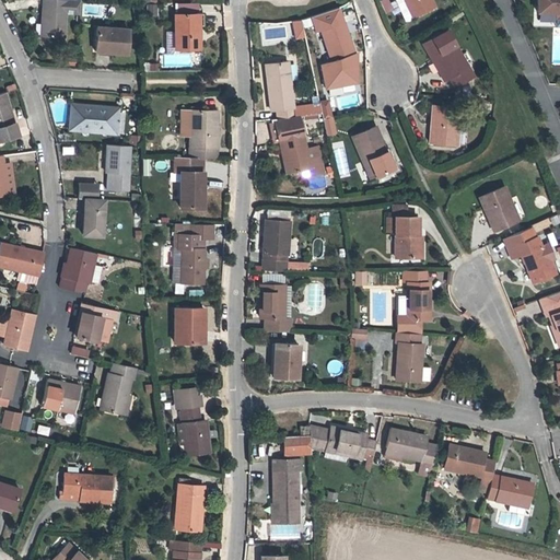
[(66,0),(42,0),(41,34),(63,36),(66,0)]
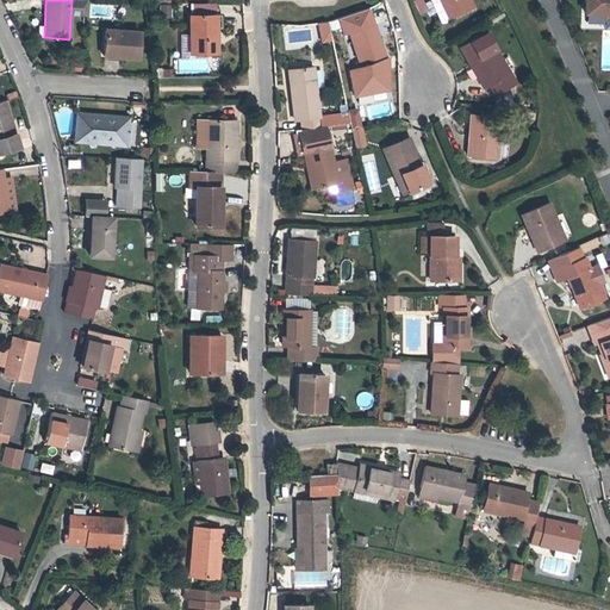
[(414,0),(419,16),(429,12),(424,0),(414,0)]
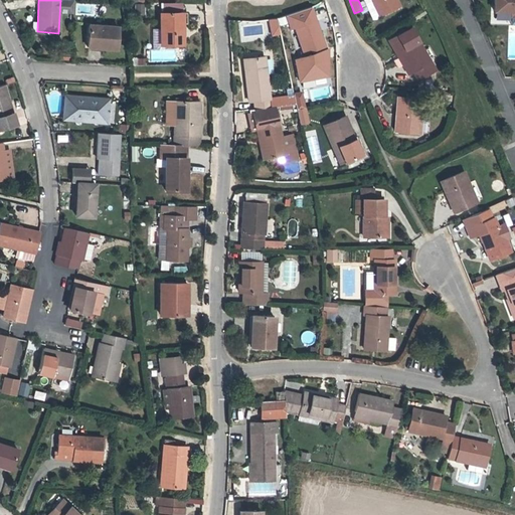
[(363,0),(371,18),(398,5),(396,0),(363,0)]
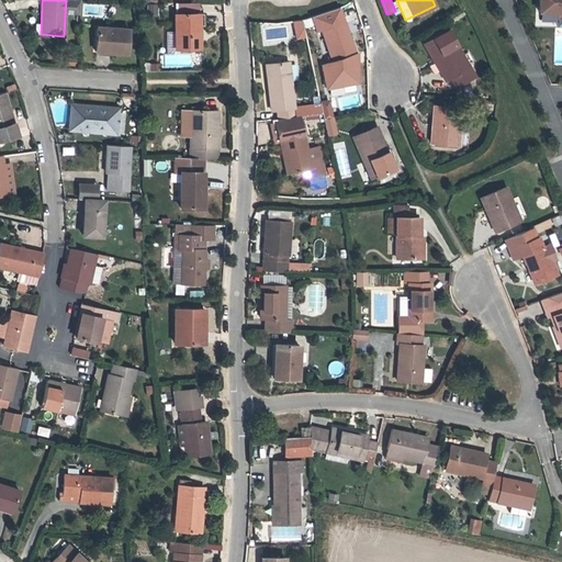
[(561,0),(539,0),(539,11),(558,12),(561,12),(561,0)]
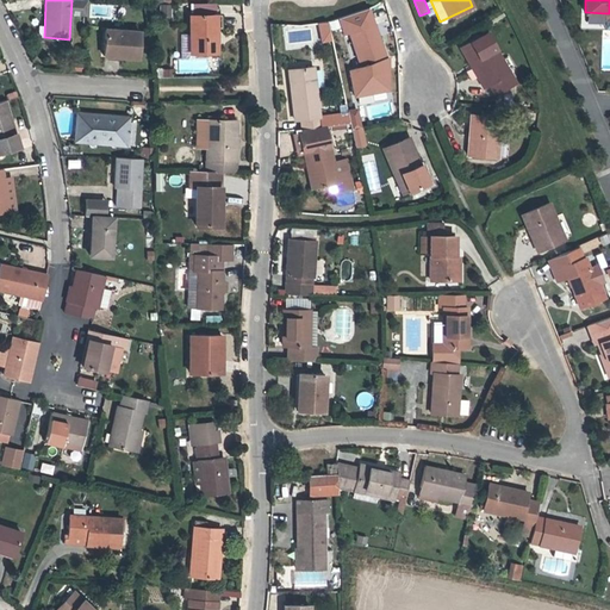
[(191,53),(193,51),(217,51),(216,14),(190,14),(191,33),(191,53)]
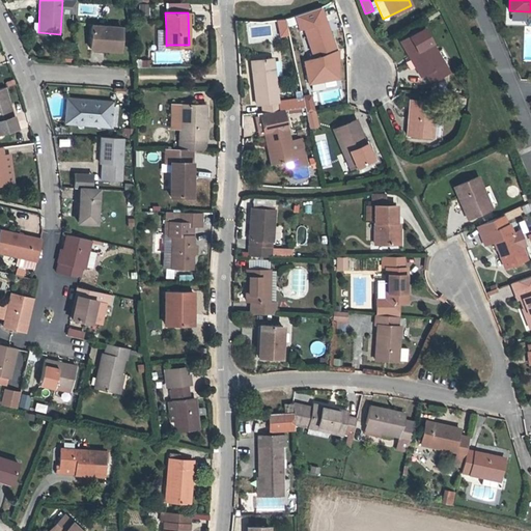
[(286,19),(276,20),(278,37),(288,36),(286,19)]
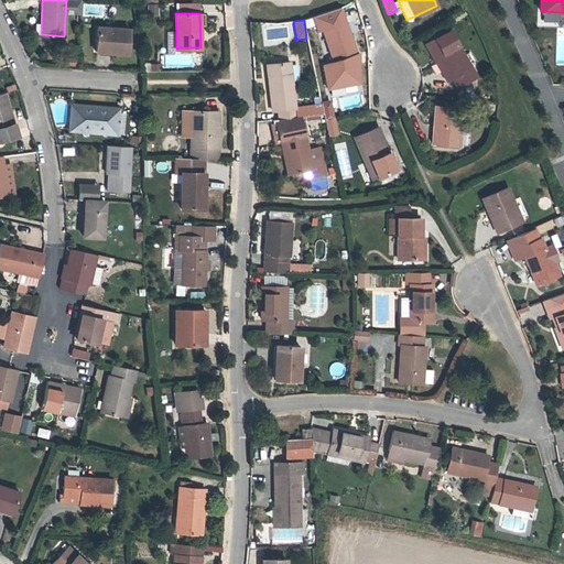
[(345,21),(323,29),(334,61),(331,62),(334,71),(356,63),(353,54),(356,53),(345,21)]
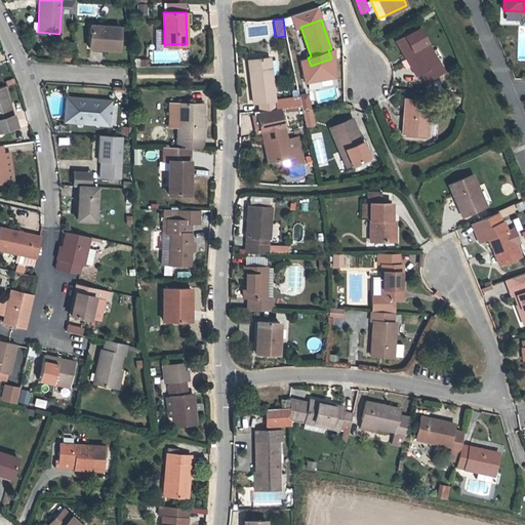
[(258,22),(259,33),(274,31),(273,21),(258,22)]
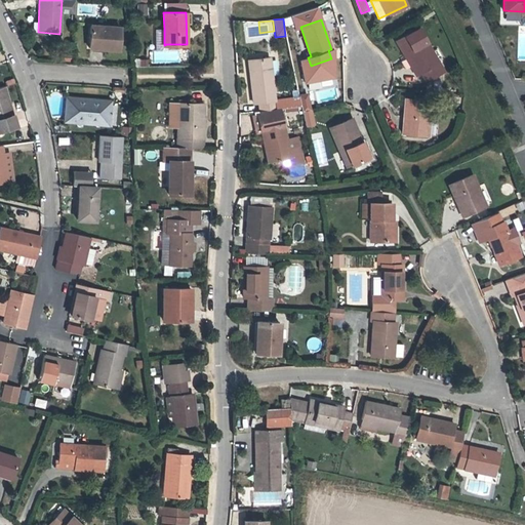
[(119,49),(120,27),(90,25),(89,47),(119,49)]
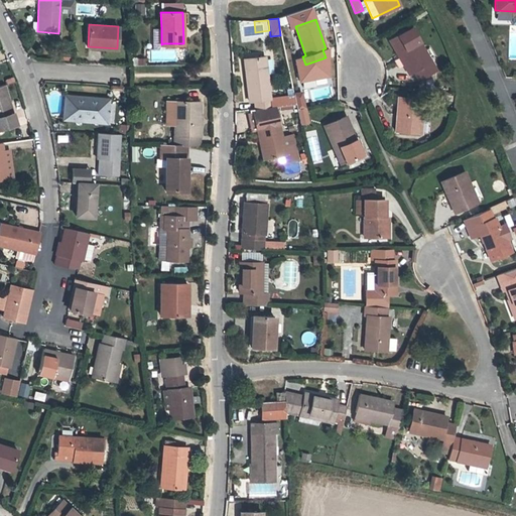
[(410,27),(389,39),(408,73),(413,70),(418,79),(434,70),(410,27)]
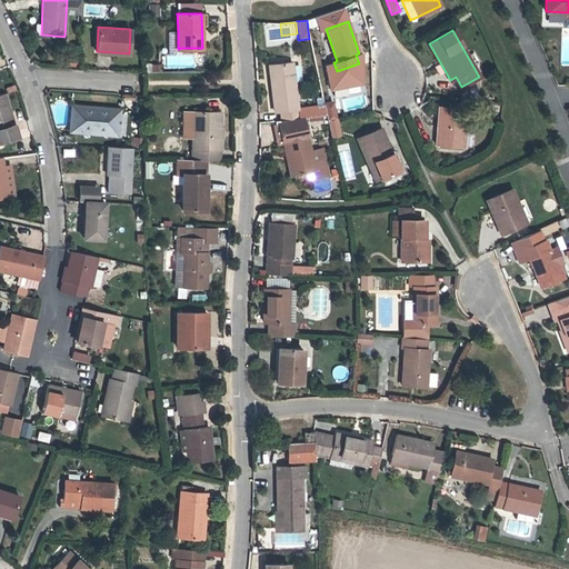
[(158,32),(158,43),(167,43),(166,31),(158,32)]
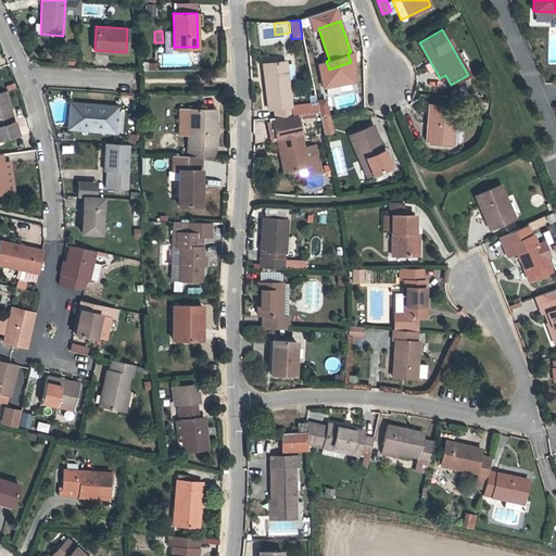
[(176,52),(176,47),(174,48),(174,30),(165,30),(166,53),(176,52)]
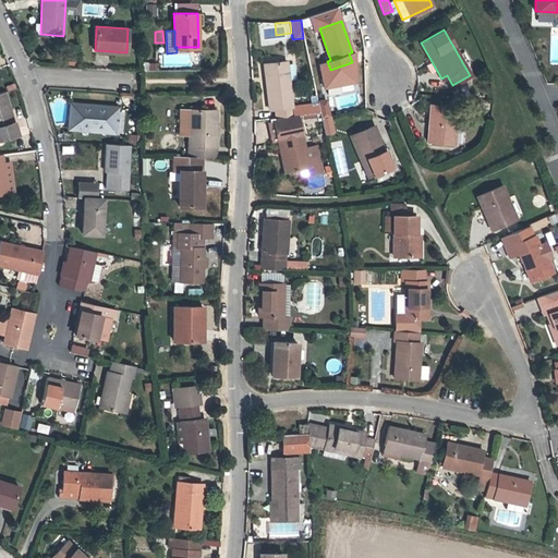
[(275,108),(276,117),(280,117),(301,113),(300,108),(296,108),(296,110),(292,110),(292,106),(287,61),(264,63),(269,109),(275,108)]
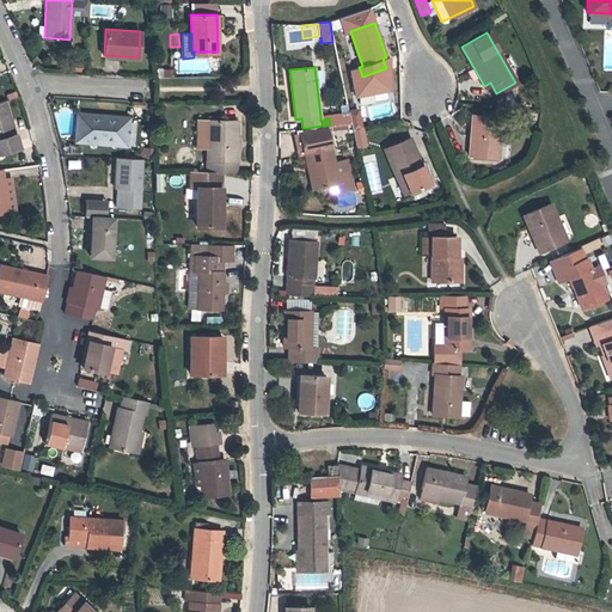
[(173,78),(173,69),(158,68),(157,78),(173,78)]
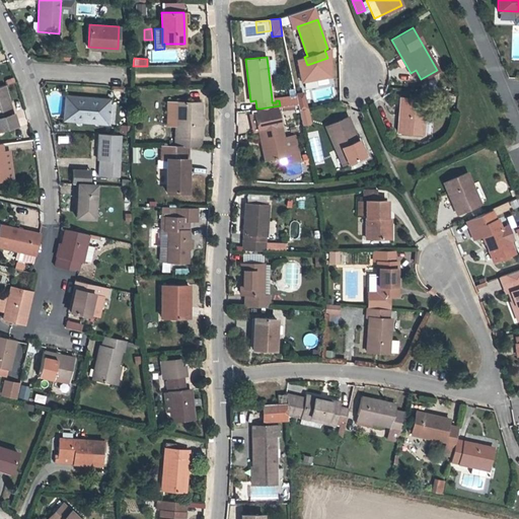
[(0,126),(15,122),(4,85),(0,86),(0,126)]
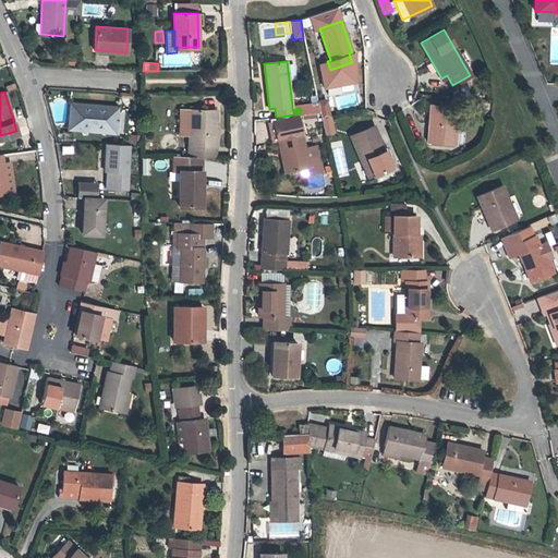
[(441,101),(440,106),(432,105),(428,141),(455,143),(458,107),(450,106),(451,101),(441,101)]
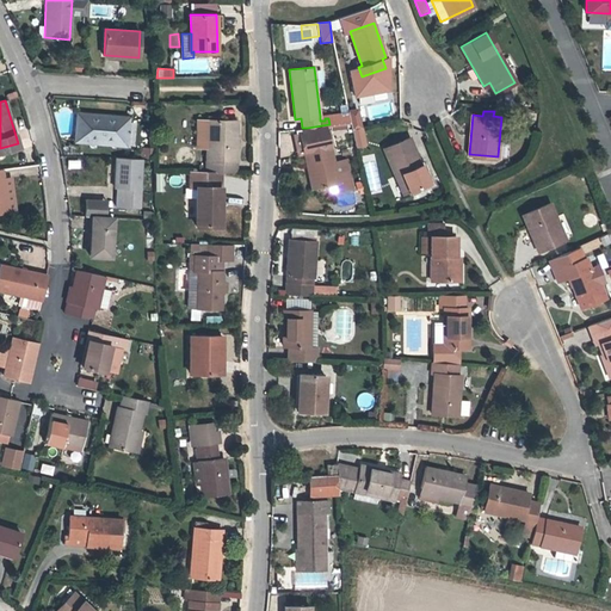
[(347,112),(320,116),(320,121),(325,121),(325,118),(328,118),(329,124),(331,124),(345,123),(349,122),(347,112)]
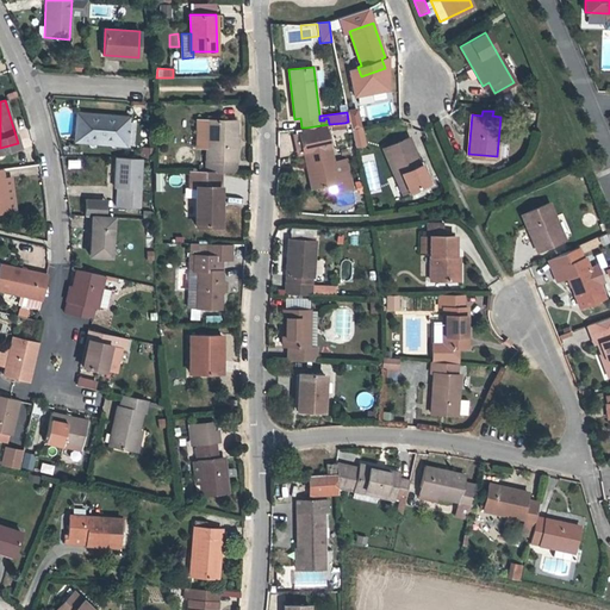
[(126,144),(128,142),(129,123),(129,117),(107,114),(107,118),(78,117),(75,141),(126,144)]
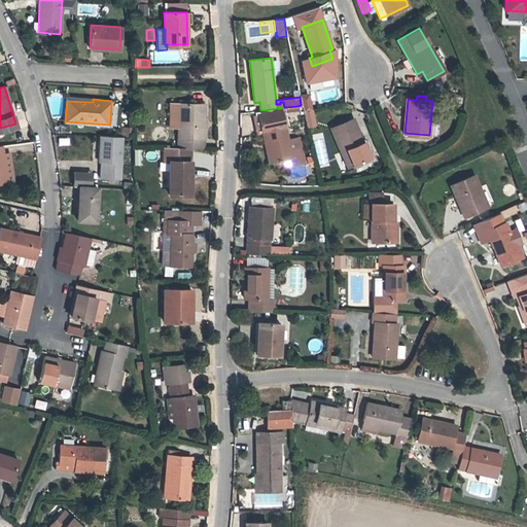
[(170,127),(178,127),(179,104),(170,103),(170,127)]
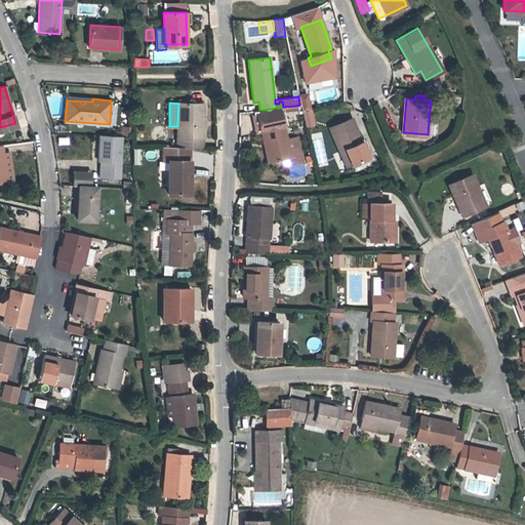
[(203,104),(189,104),(178,104),(177,126),(177,144),(172,144),(172,148),(189,148),(202,148),(203,104)]
